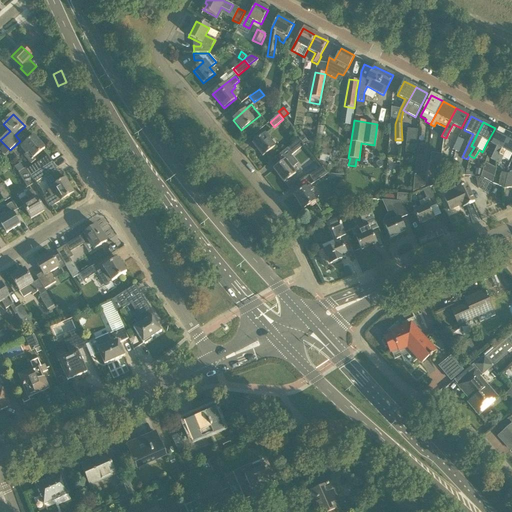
[(406,144),(416,146),(417,130),(408,129),(406,144)]
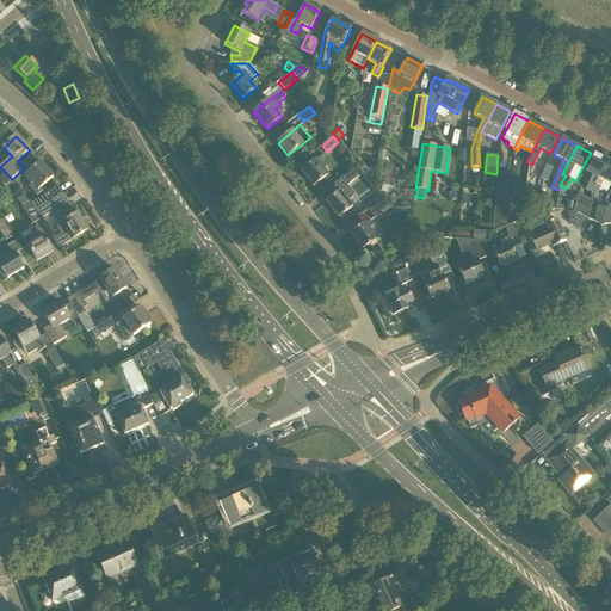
[(591,192),(606,161),(594,155),(586,171),(593,176),(586,190),(591,192)]
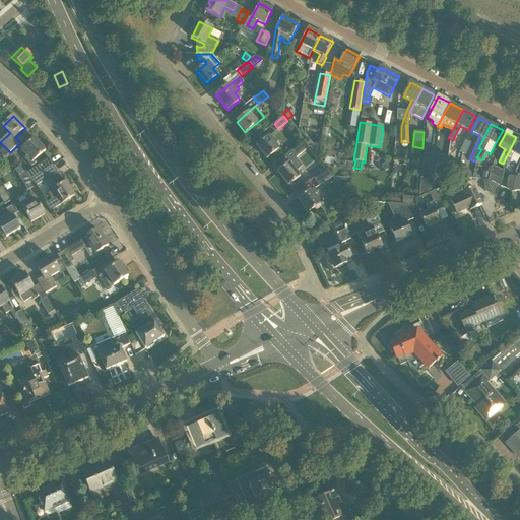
[(269,136),(256,146),(266,159),(279,149),(269,136)]
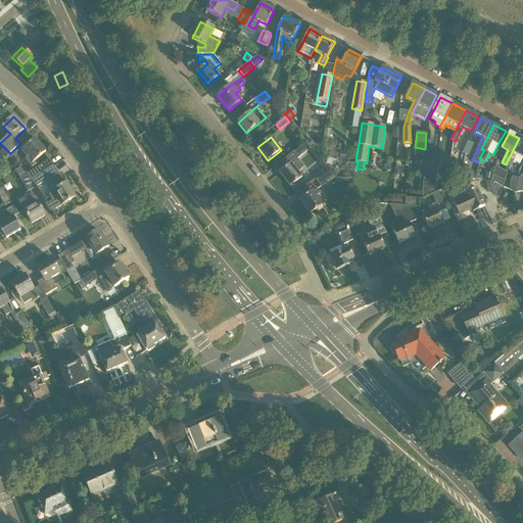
[(522,139),(519,138),(506,164),(511,168),(514,161),(519,164),(522,157),(522,139)]
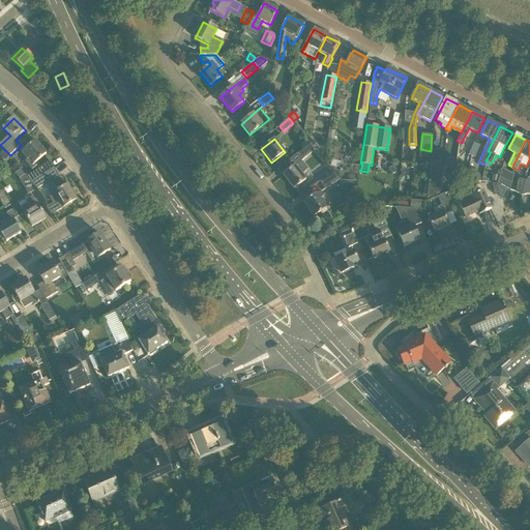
[(36,166),(34,164),(47,153),(35,141),(22,152),(27,159),(25,162),(32,170),(36,166)]
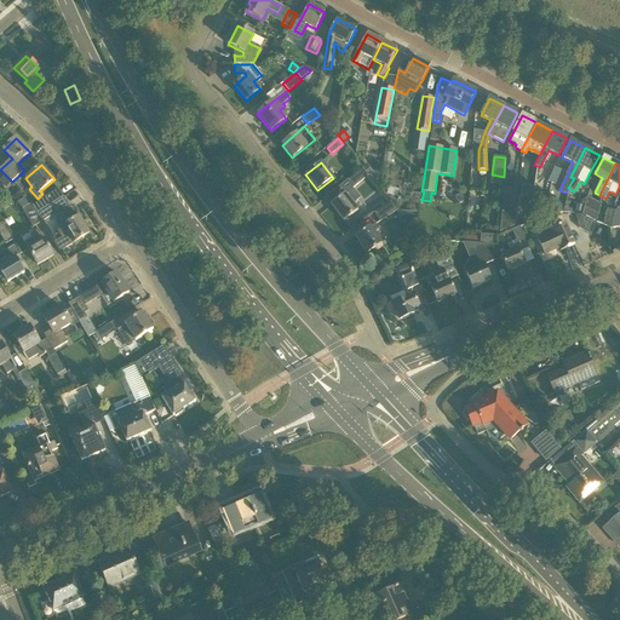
[(556,184),(562,171),(555,167),(549,182),(556,184)]
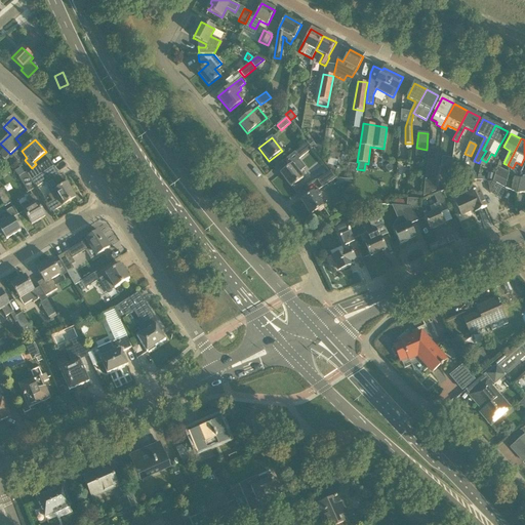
[(294,153),(299,159),(312,148),(308,143),(294,153)]
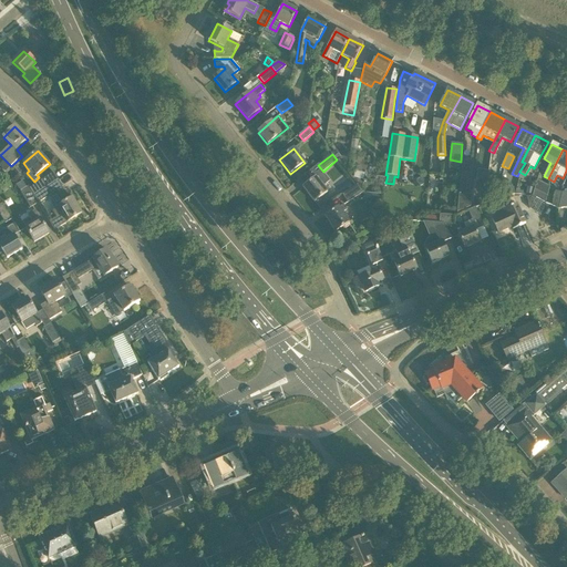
[(4,161),(0,164),(0,166),(4,172),(10,166),(4,161)]
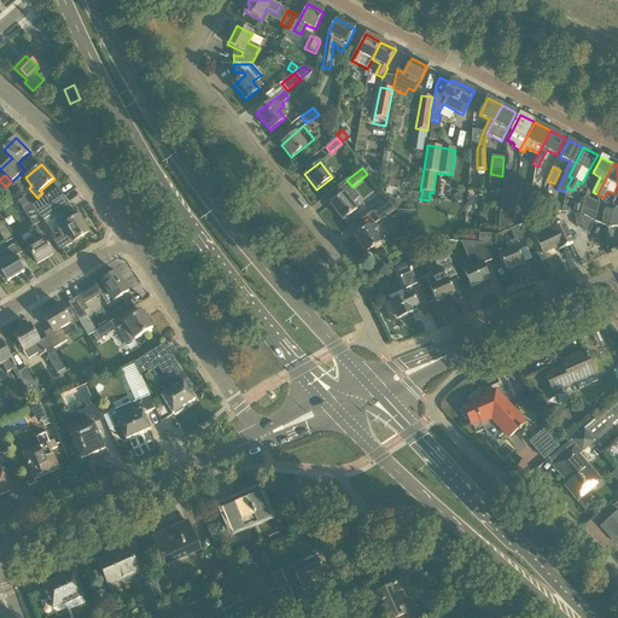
[(530,197),(532,186),(522,185),(519,196),(530,197)]
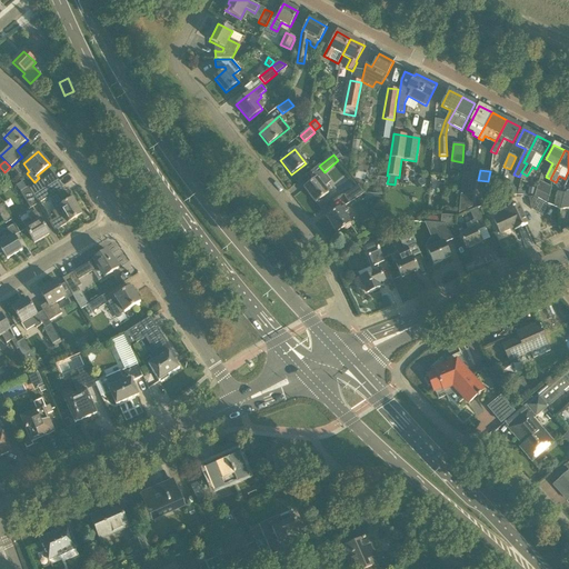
[(490,171),(488,181),(487,195),(501,197),(503,181),(489,179),(490,171)]
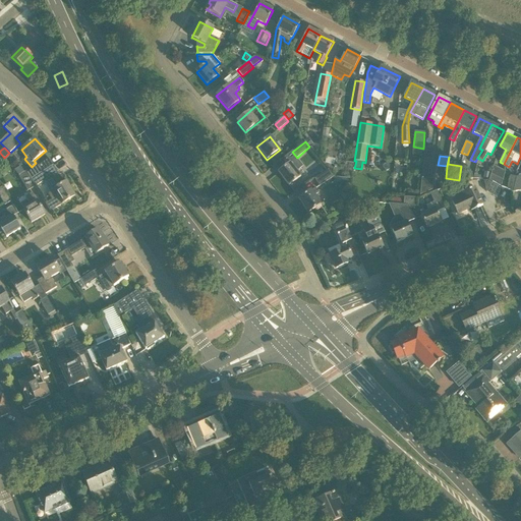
[(49,159),(41,165),(27,173),(32,179),(53,165),(49,159)]
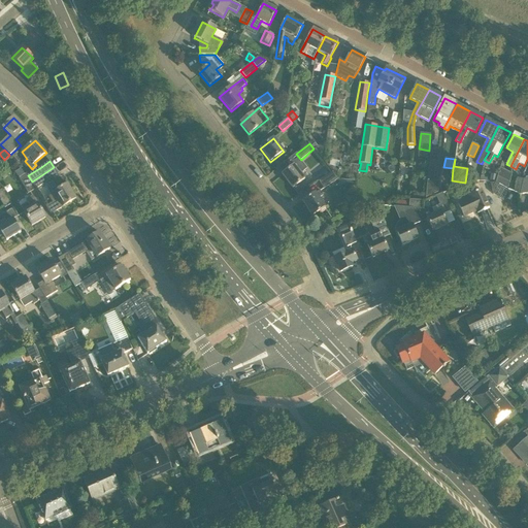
[(300,161),(282,175),(293,189),(298,185),(305,179),(300,174),(306,169),(300,161)]
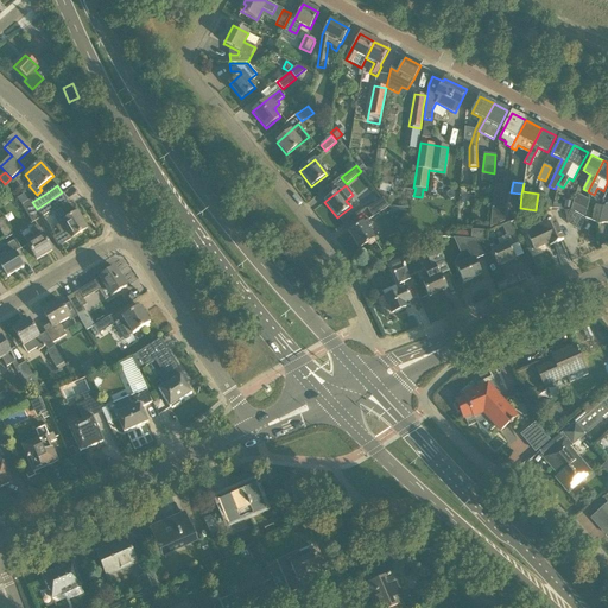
[(62,192),(37,209),(42,217),(54,210),(62,223),(56,227),(61,233),(52,238),(58,247),(88,229),(73,203),(70,204),(69,204),(67,201),(68,201),(62,192)]
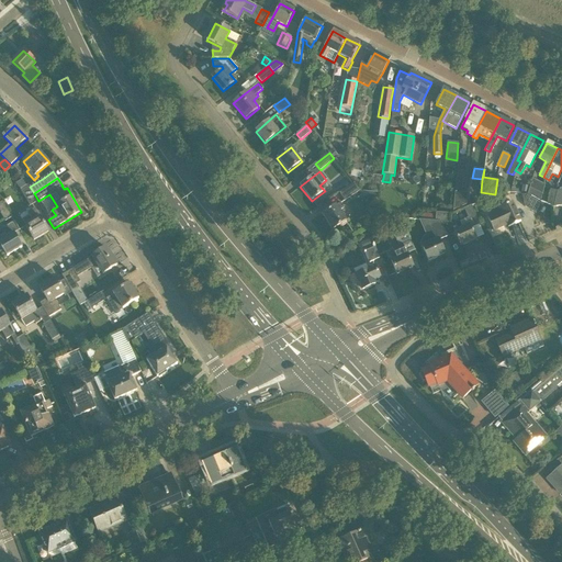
[(452,211),(465,205),(468,193),(461,192),(463,178),(457,178),(452,211)]
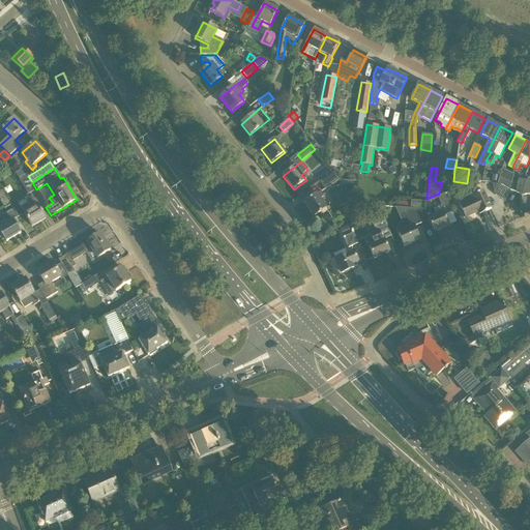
[(509,189),(512,174),(502,169),(498,183),(509,189)]
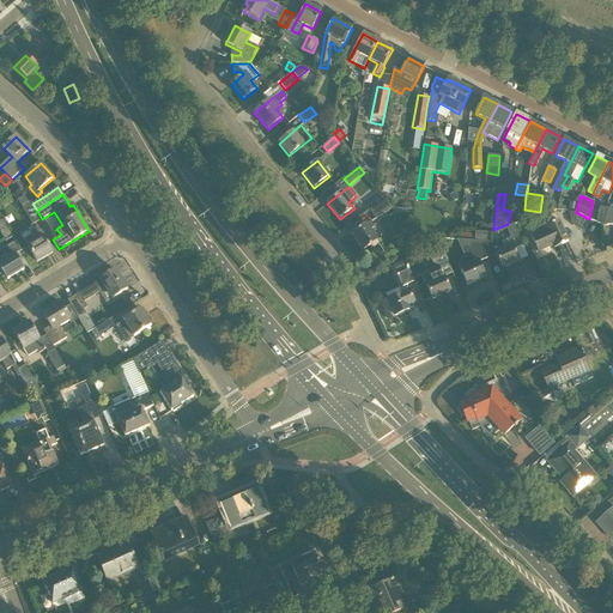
[(370,211),(375,219),(392,208),(386,200),(370,211)]
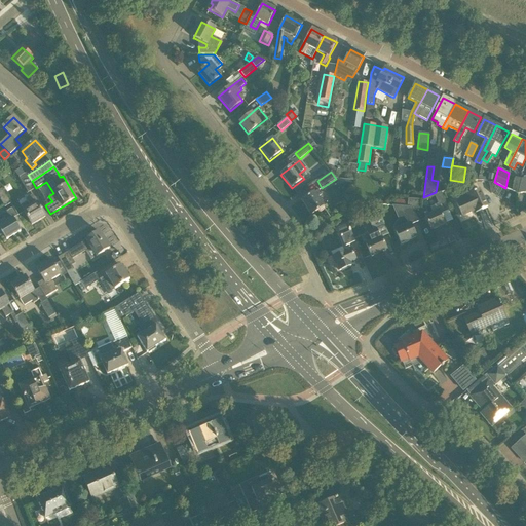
[(36,188),(32,181),(28,175),(26,173),(19,178),(28,193),(36,188)]
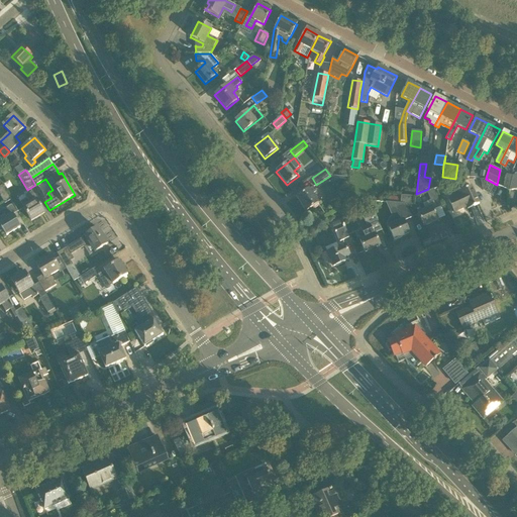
[(506,175),(505,181),(504,188),(509,190),(512,176),(506,175)]
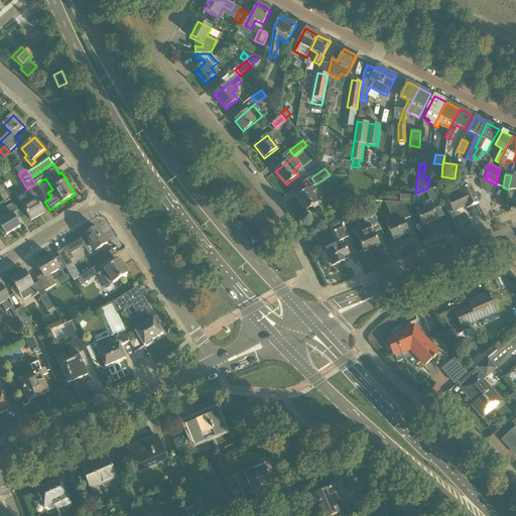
[(296,186),(291,180),(286,184),(291,190),(296,186)]
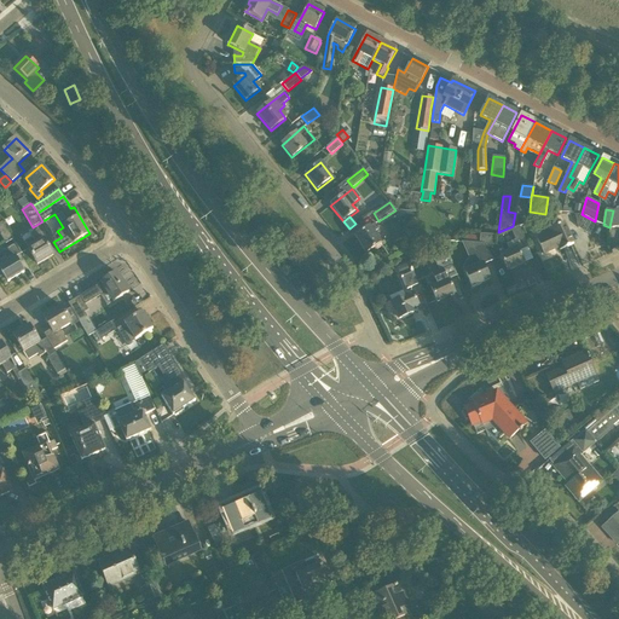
[(0,224),(0,235),(5,244),(13,239),(3,223),(0,224)]
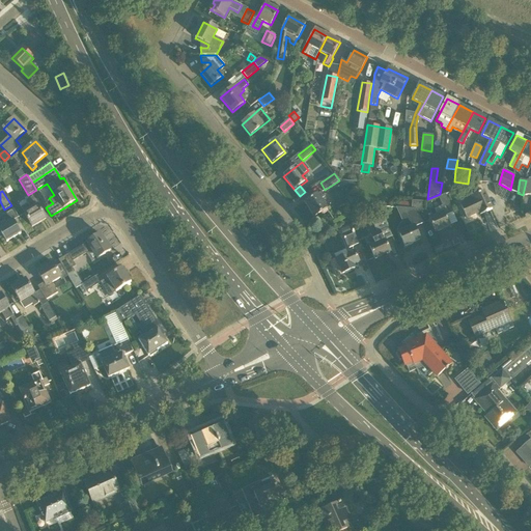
[(325,196),(322,191),(304,203),(313,218),(328,208),(320,199),(325,196)]
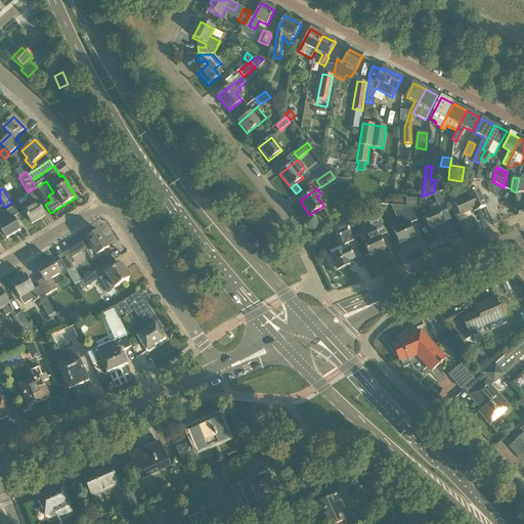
[(485,207),(477,188),(465,194),(466,197),(454,202),(461,216),(473,210),(474,212),(485,207)]
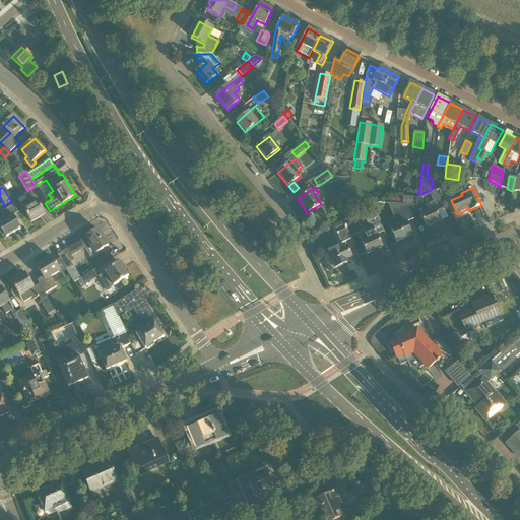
[(444,207),(441,202),(436,190),(430,193),(433,201),(435,205),(436,207),(435,207),(436,211),(444,207)]
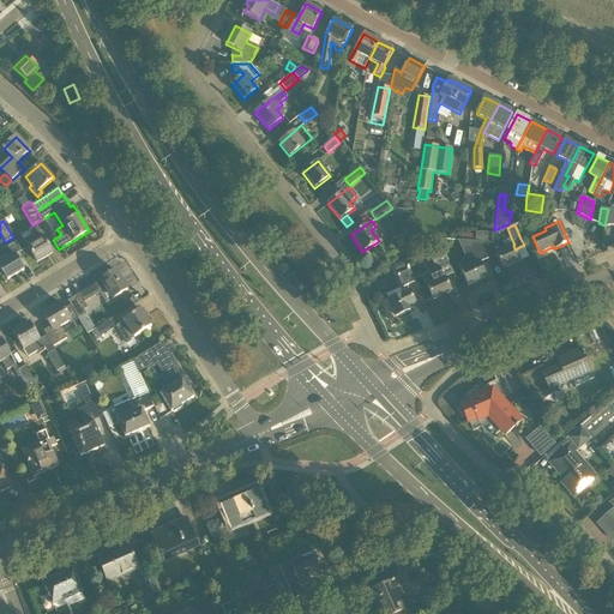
[(36,242),(28,247),(37,263),(53,253),(37,228),(30,232),(36,242)]
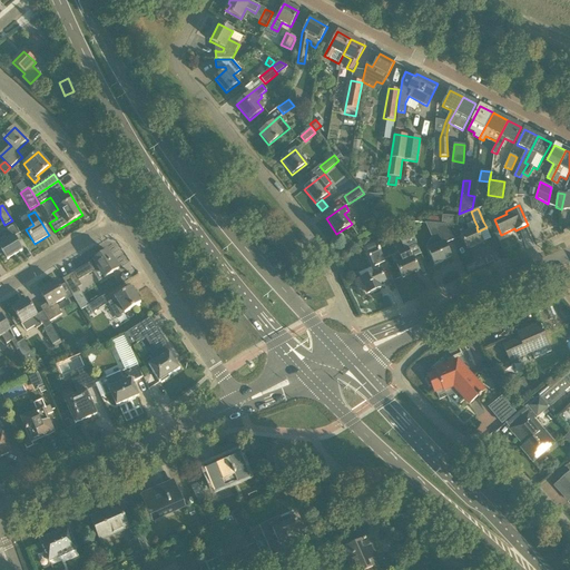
[(442,215),(442,216),(442,225),(446,226),(455,226),(457,217),(442,215)]
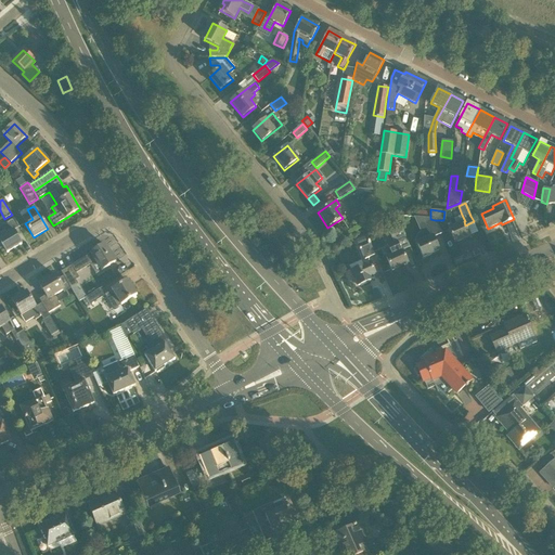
[(465,221),(464,219),(462,215),(454,219),(446,222),(444,220),(443,220),(435,220),(441,234),(449,230),(454,243),(470,236),(465,226),(464,221),(465,221)]
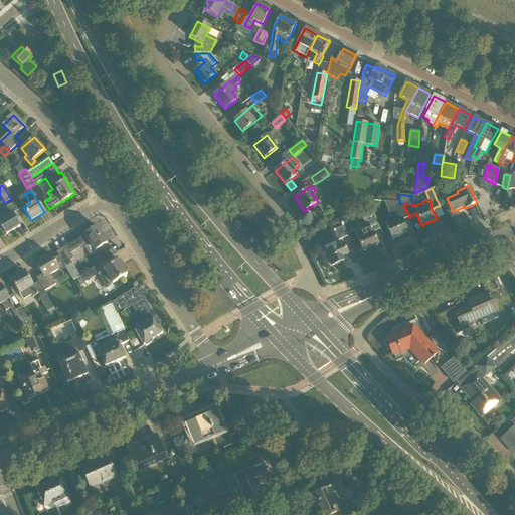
[(399,203),(391,203),(395,213),(390,215),(388,216),(387,218),(386,220),(385,222),(385,223),(392,238),(407,231),(402,220),(409,217),(403,204),(399,203)]
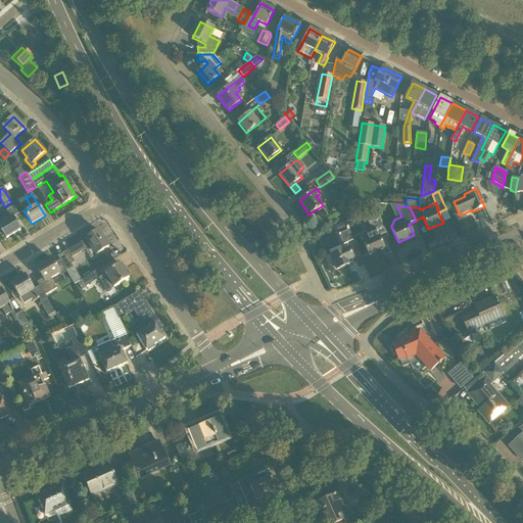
[(11,217),(7,210),(0,215),(3,219),(0,221),(0,227),(6,239),(20,230),(12,217),(11,217)]
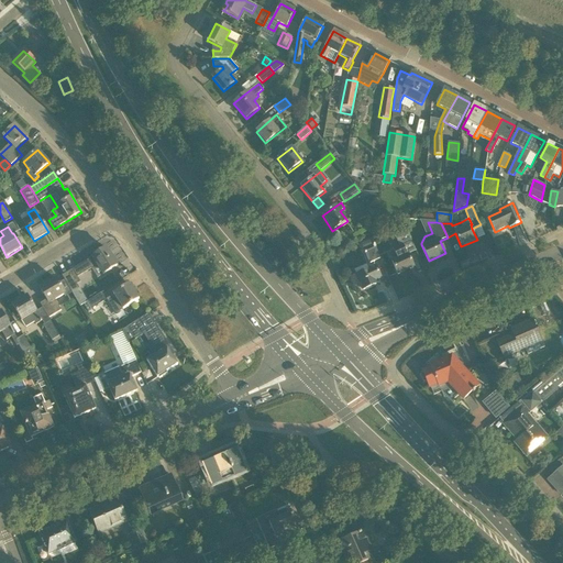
[(416,251),(412,244),(407,232),(396,235),(395,235),(399,246),(393,250),(397,260),(392,262),(397,275),(414,267),(408,254),(416,251)]
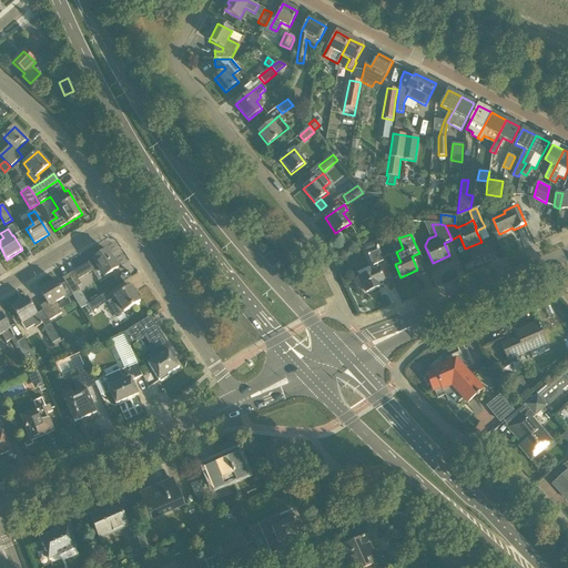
[(373,242),(366,245),(368,252),(376,250),(373,242)]
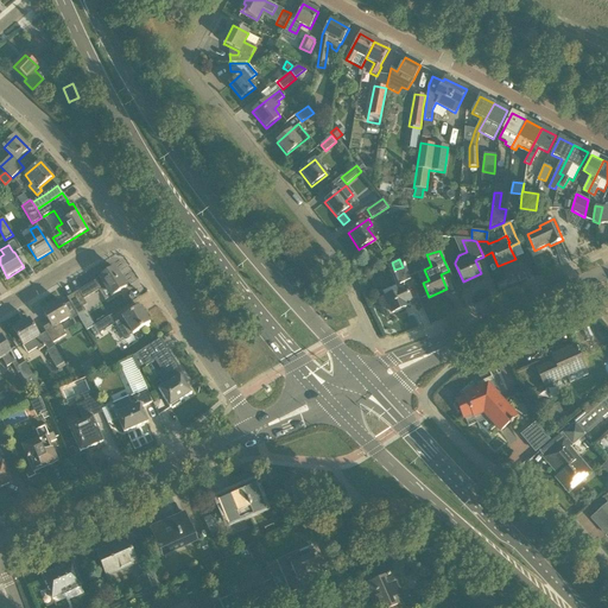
[(78,291),(81,296),(83,299),(99,290),(106,301),(126,286),(114,268),(78,291)]
